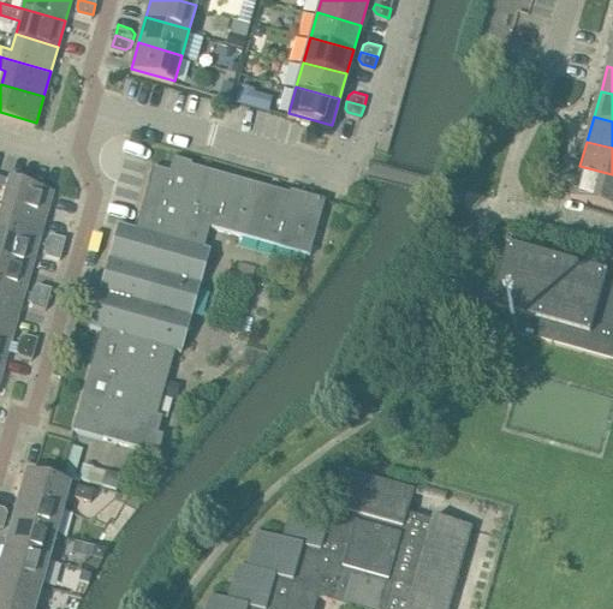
[(72,427),(76,428),(102,435),(140,446),(138,446),(159,452),(162,440),(161,440),(164,433),(158,430),(162,413),(158,412),(176,347),(182,350),(210,248),(204,245),(210,225),(308,251),(308,252),(310,254),(322,210),(326,196),(292,186),(291,190),(192,162),(192,160),(174,154),(170,167),(154,162),(149,179),(137,225),(136,225),(136,226),(119,221),(90,323),(102,327),(78,415),(76,413),(72,427)]
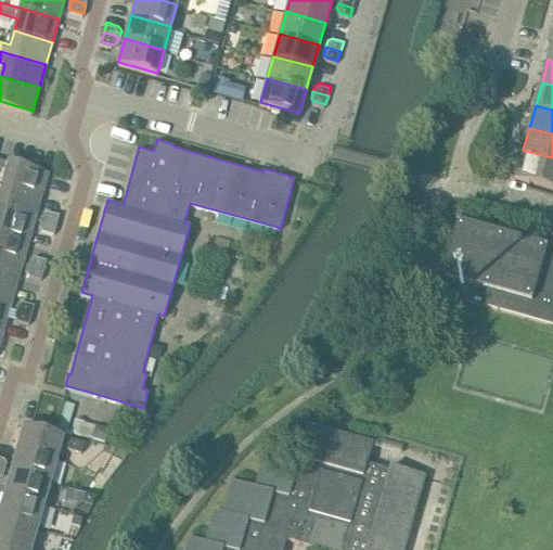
[(516,174),(531,178),(552,183),(552,157),(523,150),(516,174)]
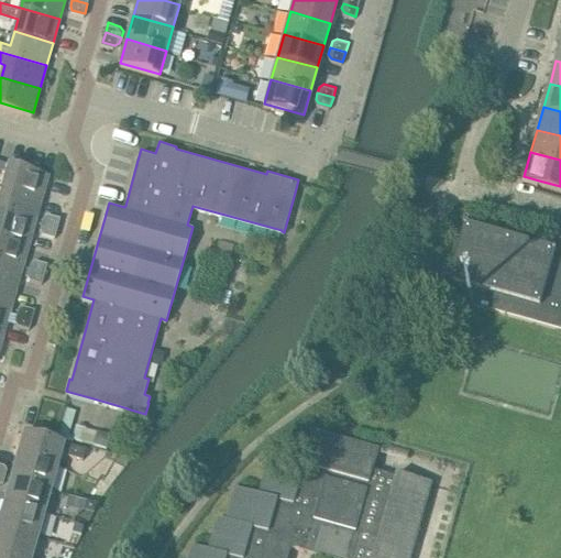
[(50,173),(13,162),(10,161),(10,162),(0,159),(0,170),(1,170),(2,167),(8,170),(7,173),(3,186),(43,197),(50,173)]
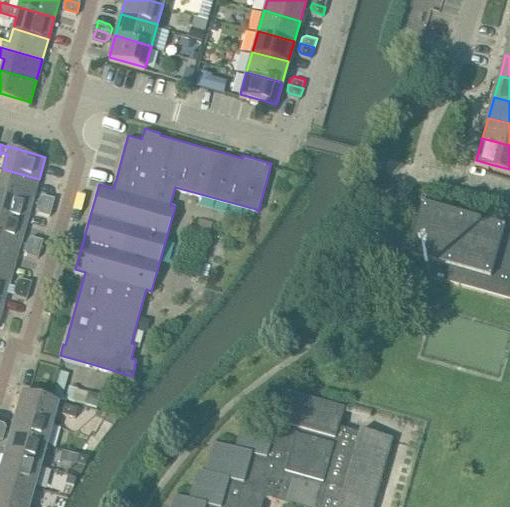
[(0,190),(33,199),(39,179),(3,169),(0,180),(0,190)]
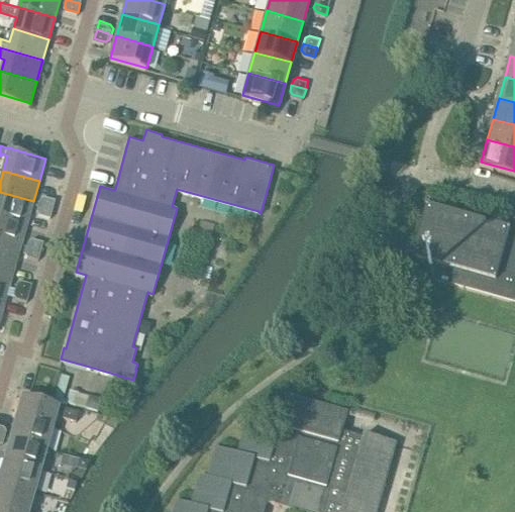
[(0,214),(27,222),(33,201),(0,192),(0,214)]
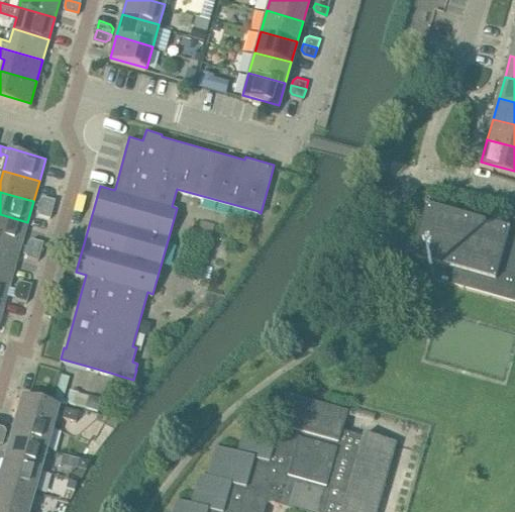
[(39,202),(54,206),(56,197),(44,194),(40,197),(39,202)]
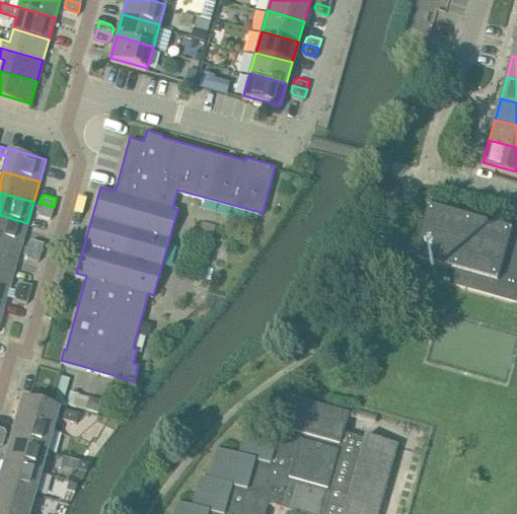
[(54,207),(40,203),(39,208),(41,214),(51,216),(54,207)]
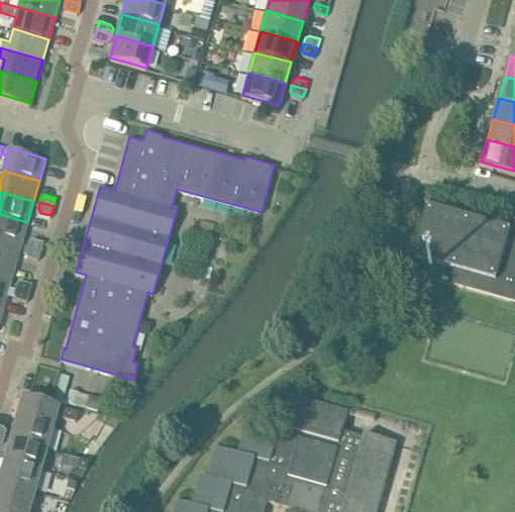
[(514,217),(511,226),(428,203),(414,254),(455,266),(451,281),(514,298),(514,217)]
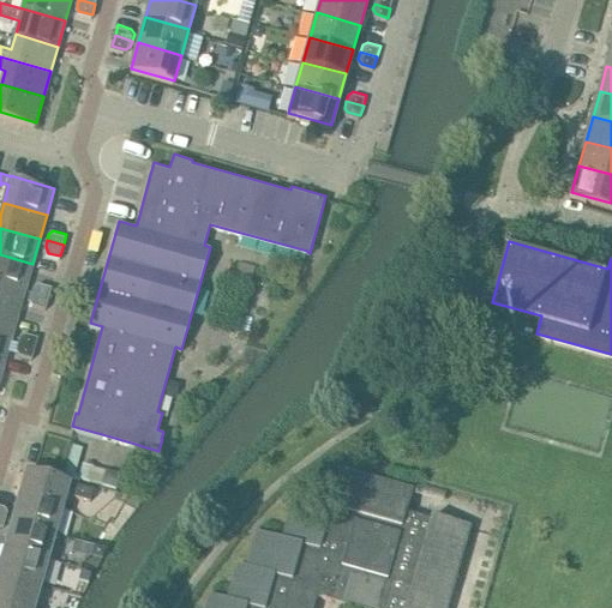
[(0,281),(25,289),(33,264),(0,254),(0,281)]
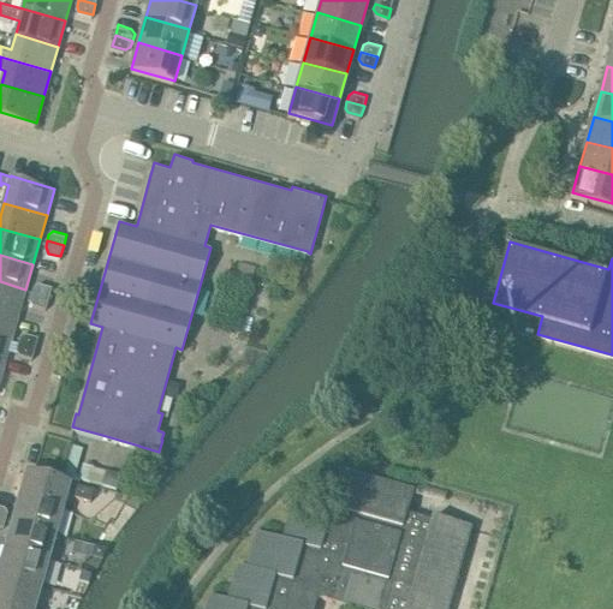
[(0,309),(19,314),(25,290),(0,281),(0,309)]
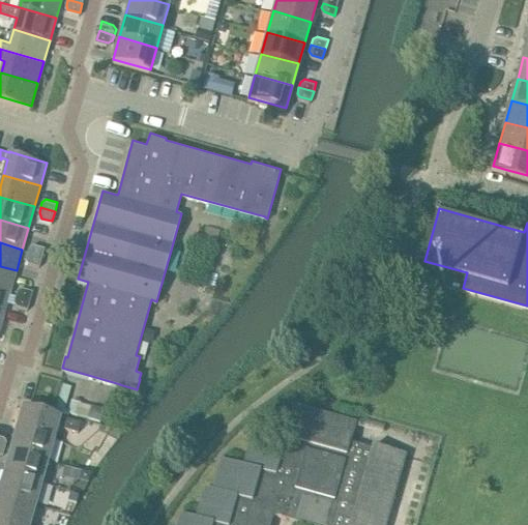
[(28,251),(42,255),(46,245),(34,242),(30,244),(28,251)]
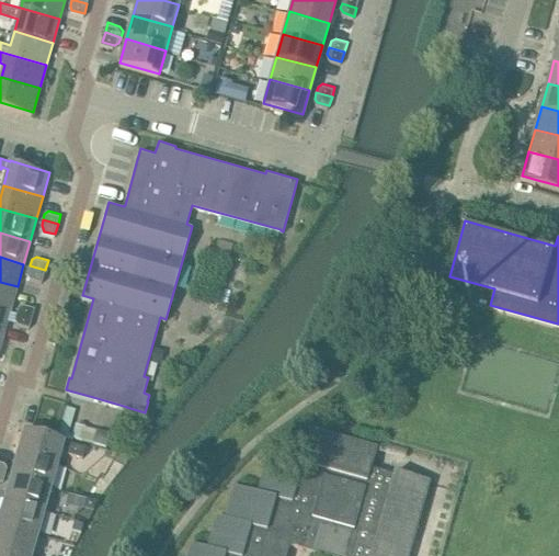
[(45,270),(30,265),(29,272),(31,276),(42,280),(45,270)]
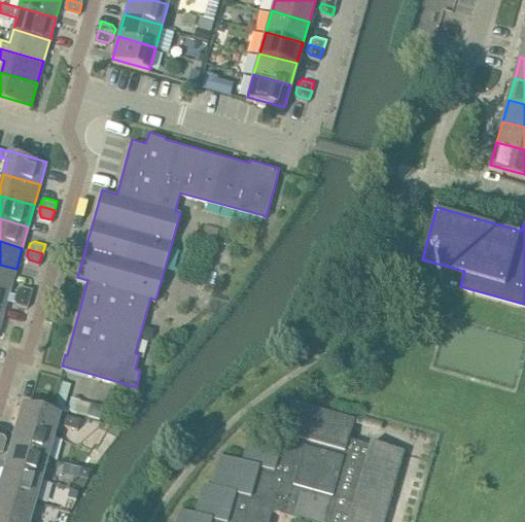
[(0,287),(10,290),(16,269),(0,265),(0,287)]
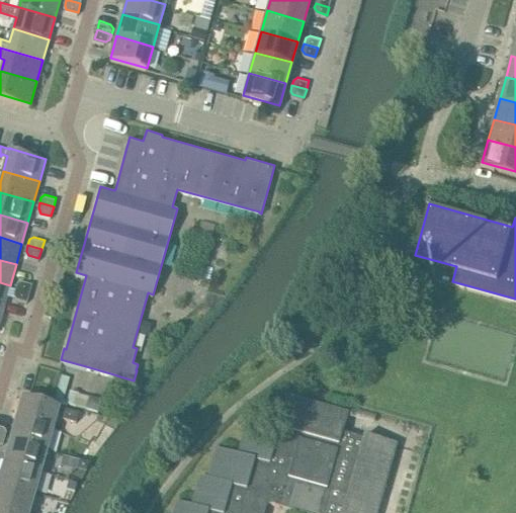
[(15,287),(30,290),(32,282),(21,278),(17,281),(15,287)]
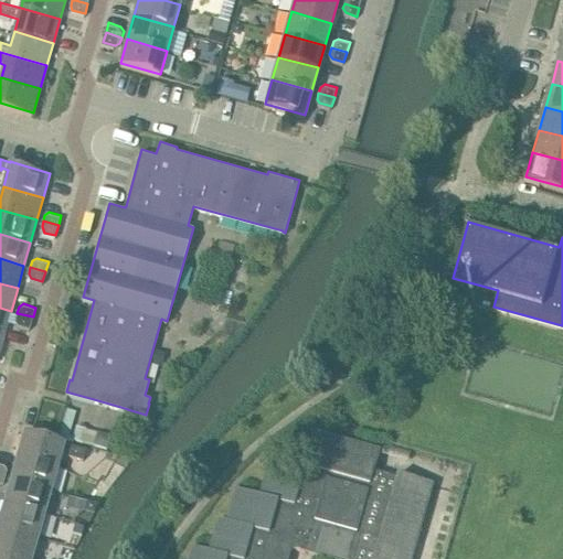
[(0,333),(4,334),(11,311),(0,308),(0,333)]
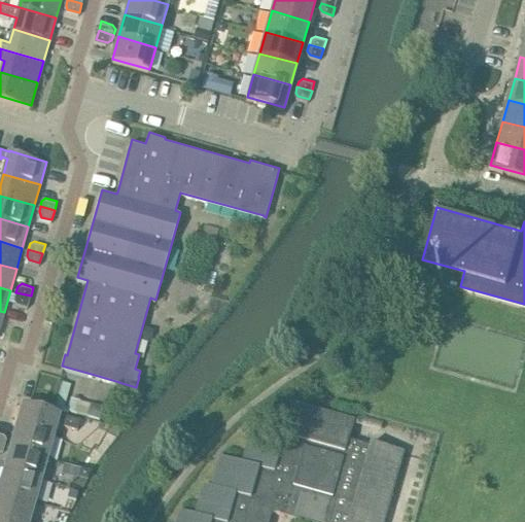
[(31,296),(15,292),(14,298),(16,303),(28,306),(31,296)]
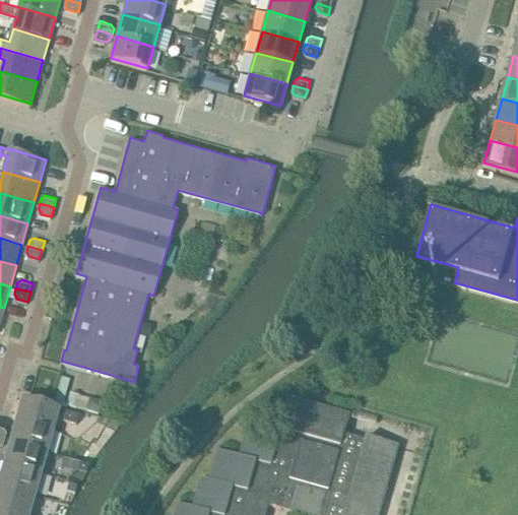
[(65,400),(71,376),(62,374),(56,398),(65,400)]
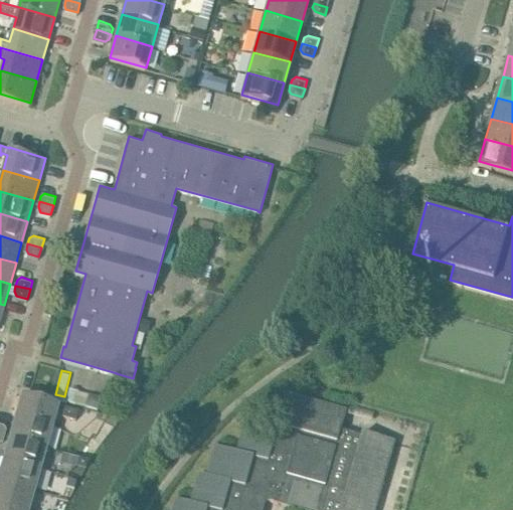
[(265,509),(269,498),(312,509),(376,509),(396,438),(365,429),(363,433),(343,428),(348,407),(288,390),(278,428),(247,419),(239,449),(217,443),(209,473),(202,471),(194,500),(179,496),(174,509),(265,509)]
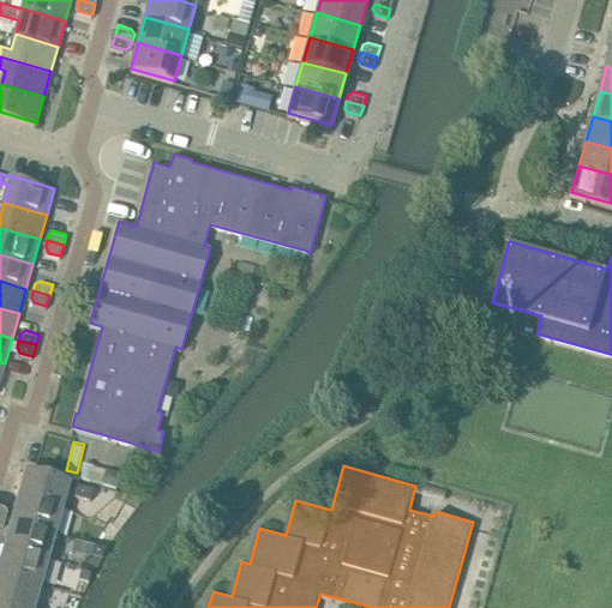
[(28,467),(21,493),(64,505),(69,488),(76,489),(75,493),(91,498),(95,487),(71,480),(71,479),(28,467)]
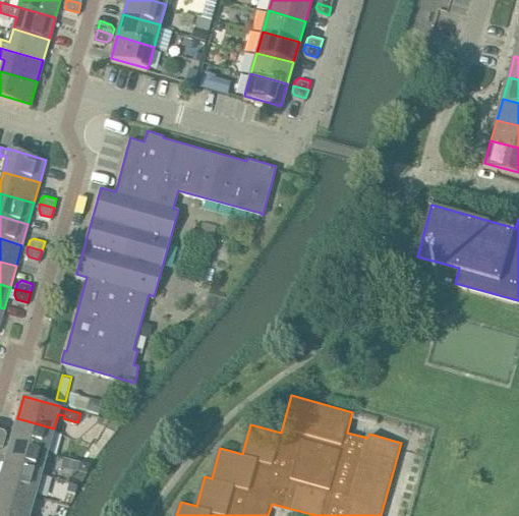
[(48,450),(54,428),(17,418),(11,440),(48,450)]
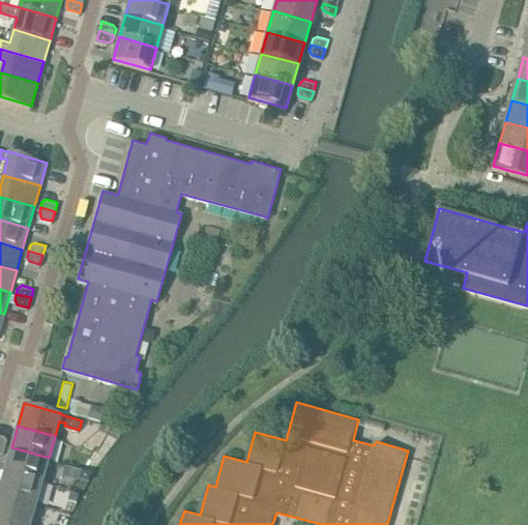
[(42,479),(49,458),(11,447),(5,469),(42,479)]
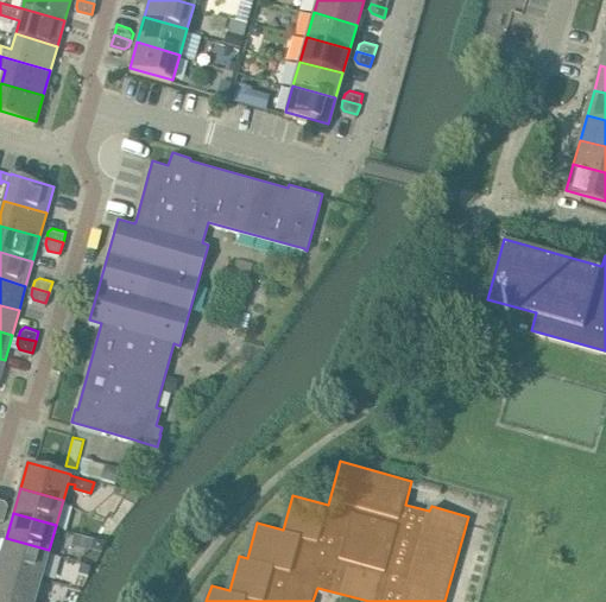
[(0,562),(42,575),(49,550),(6,538),(0,559),(0,562)]
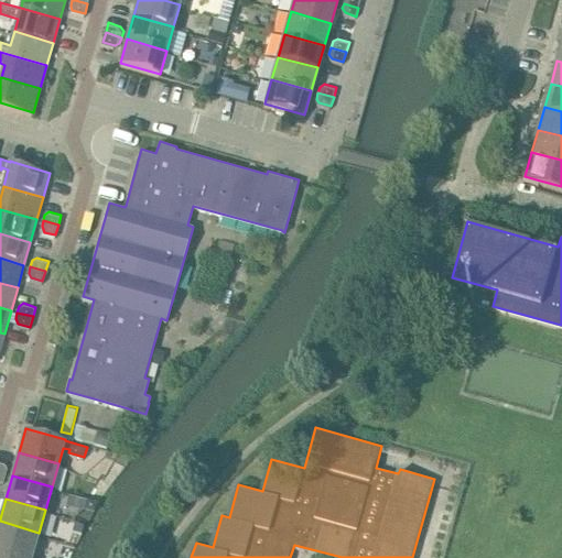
[(0,546),(32,556),(39,533),(0,521),(0,546)]
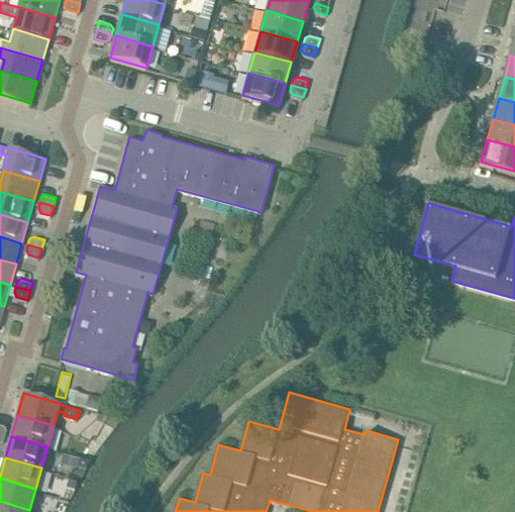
[(0,511),(28,511),(29,510),(0,501),(0,511)]
